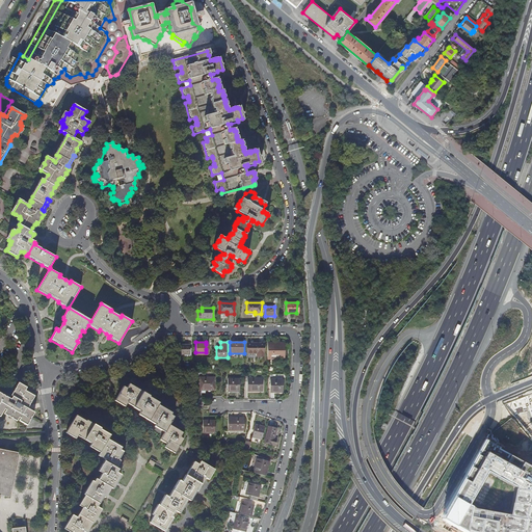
[(285,342),(267,342),(267,358),(285,358),(285,342)]
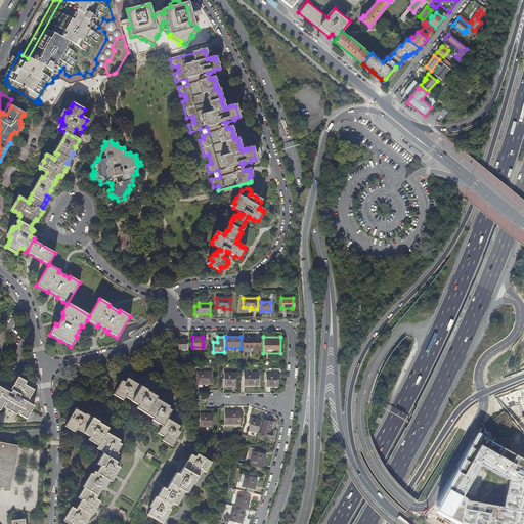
[(260,339),(244,339),(244,348),(254,348),(254,351),(260,351),(260,339)]
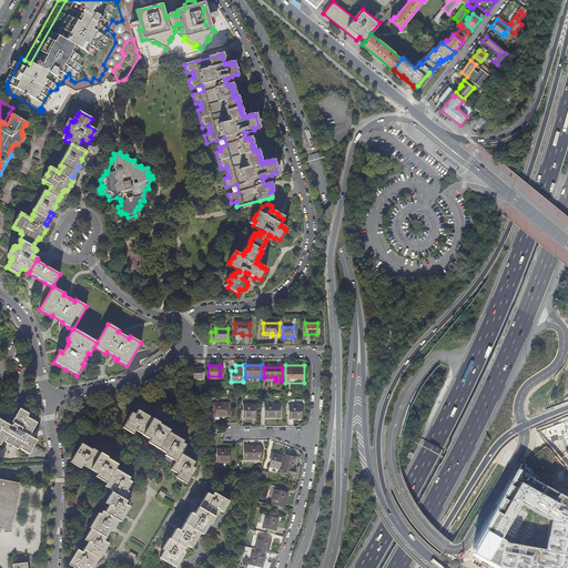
[(202,368),(192,369),(193,378),(196,378),(202,378),(202,373),(202,368)]
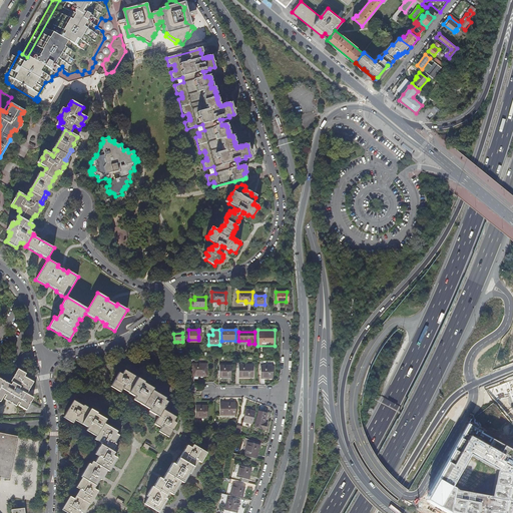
[(238,361),(235,361),(235,363),(235,370),(239,370),(239,379),(253,378),(253,364),(238,364),(238,361)]
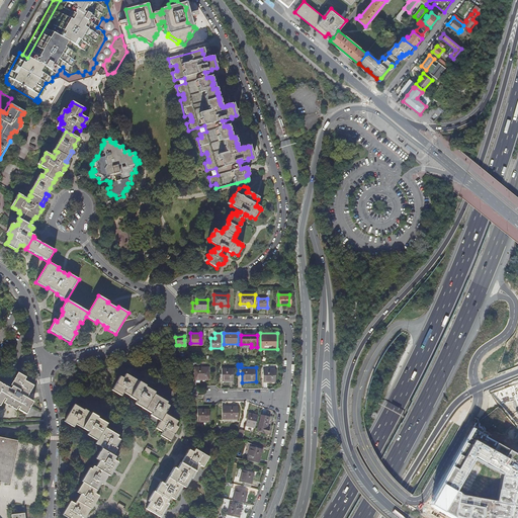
[(194,379),(209,379),(209,367),(194,367),(194,379)]
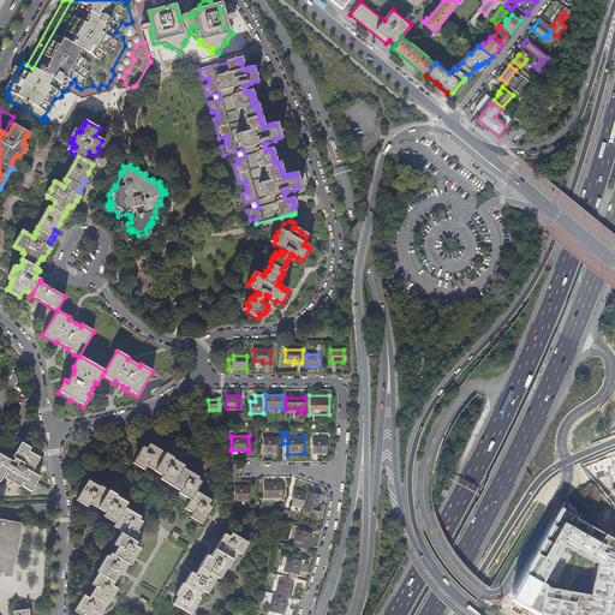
[(276,454),(276,439),(263,439),(263,454),(276,454)]
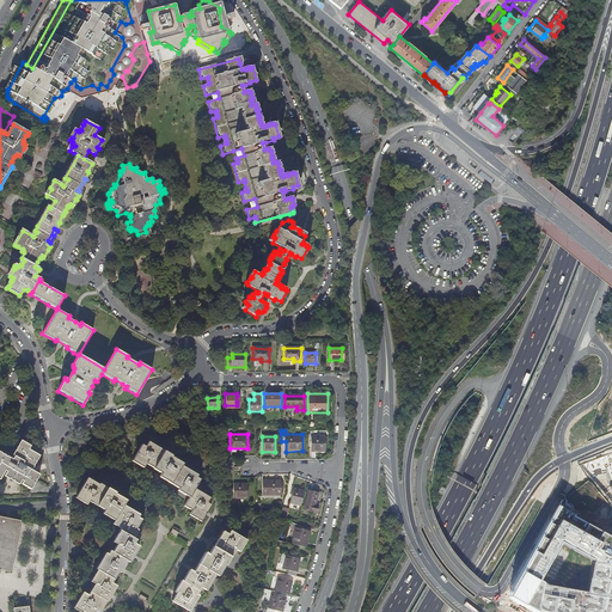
[(311,436),(312,452),(325,452),(325,436),(311,436)]
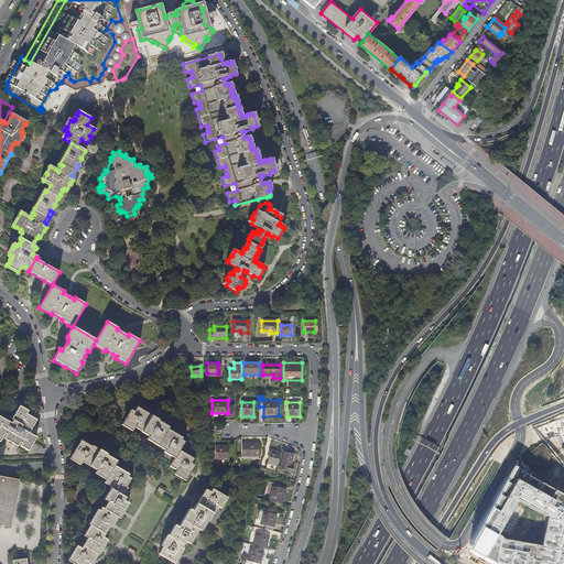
[(1,420),(0,419),(0,440),(4,433),(7,434),(4,437),(9,440),(9,441),(10,442),(11,443),(11,442),(13,443),(13,442),(18,444),(20,442),(22,443),(20,446),(26,449),(29,445),(31,446),(32,444),(33,445),(33,444),(32,443),(33,442),(32,442),(34,436),(29,433),(26,432),(30,427),(31,427),(31,426),(33,427),(33,426),(32,425),(33,424),(32,423),(34,419),(25,414),(28,411),(22,408),(19,412),(18,411),(18,412),(17,412),(15,414),(15,415),(17,415),(14,421),(12,424),(11,423),(10,425),(6,423),(6,422),(4,421),(6,420),(3,419),(2,420),(1,420)]
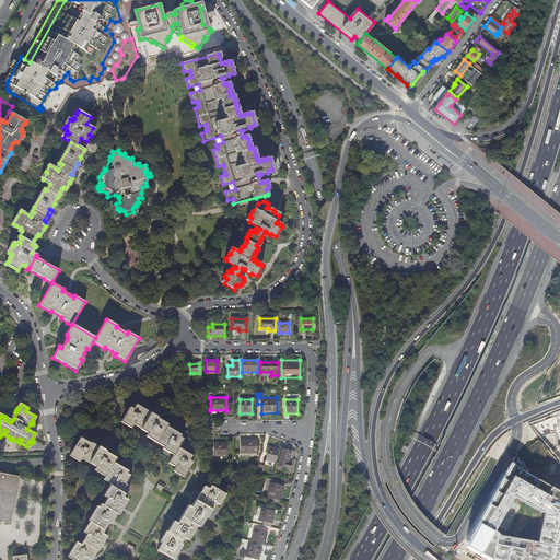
[(130,407),(121,421),(125,423),(124,424),(131,429),(135,423),(141,428),(141,427),(147,429),(144,431),(148,433),(146,436),(152,440),(153,438),(162,443),(161,445),(164,446),(163,450),(164,451),(170,453),(171,452),(174,453),(173,455),(172,457),(171,458),(168,463),(175,467),(173,471),(181,476),(182,475),(185,476),(188,471),(193,463),(189,461),(193,456),(178,447),(183,440),(179,438),(181,435),(166,427),(167,424),(156,419),(158,418),(144,410),(136,405),(133,409),(130,407)]
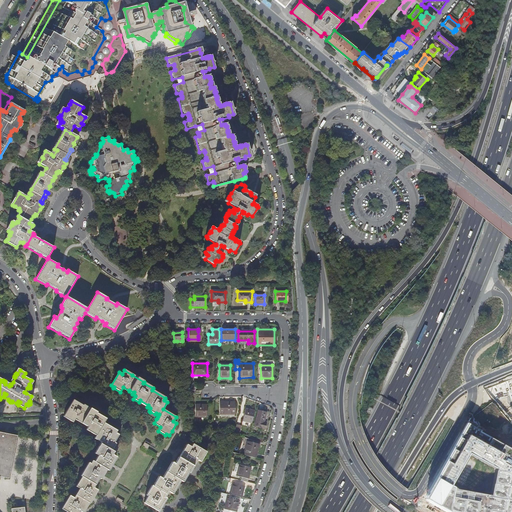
[(511,379),(485,390),(511,420),(511,379)]
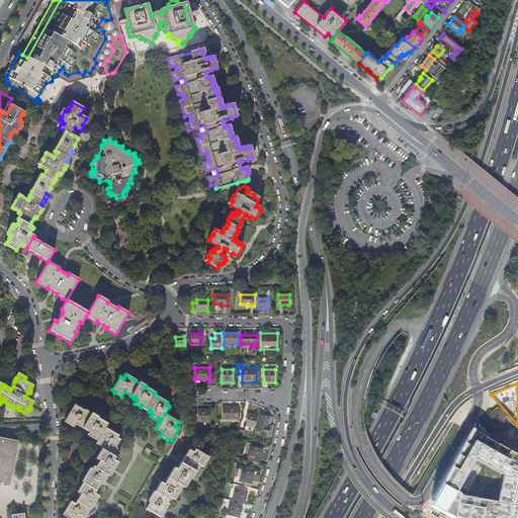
[(63,420),(62,422),(75,430),(77,426),(83,430),(86,432),(85,435),(95,441),(93,444),(99,447),(98,449),(97,451),(97,452),(93,458),(96,460),(95,463),(92,462),(91,466),(89,465),(83,473),(81,477),(79,481),(78,482),(81,483),(75,493),(78,495),(74,501),(70,499),(60,515),(64,517),(74,517),(76,516),(78,517),(82,517),(85,513),(84,512),(86,509),(88,510),(90,507),(87,506),(89,502),(92,504),(93,502),(96,497),(93,494),(94,491),(93,490),(95,486),(97,487),(99,484),(100,481),(102,482),(103,480),(104,479),(103,478),(105,475),(107,477),(110,473),(107,471),(109,468),(111,470),(112,468),(115,463),(111,460),(113,458),(109,455),(111,451),(113,452),(114,449),(113,448),(117,441),(114,439),(118,433),(107,427),(109,423),(100,417),(100,416),(84,406),(83,408),(74,402),(63,420)]
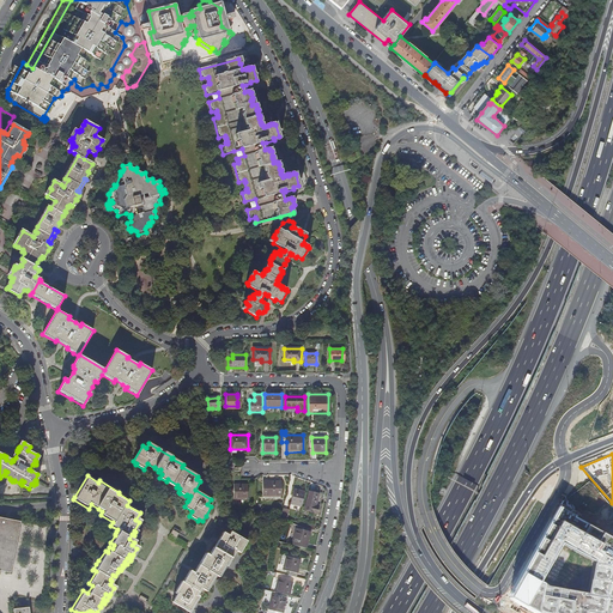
[(283,481),(263,481),(263,498),(283,497),(283,481)]
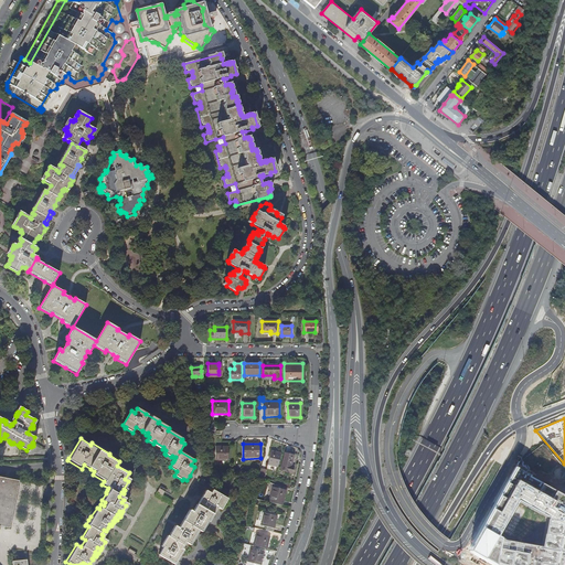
[(228,460),(228,447),(216,447),(216,460),(228,460)]
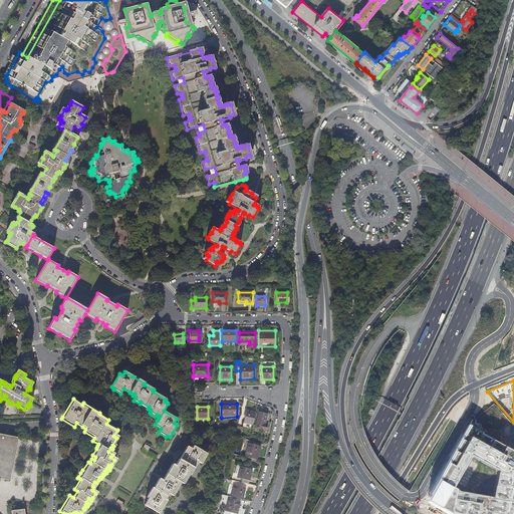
[(244,423),(253,425),(256,413),(247,411),(244,423)]
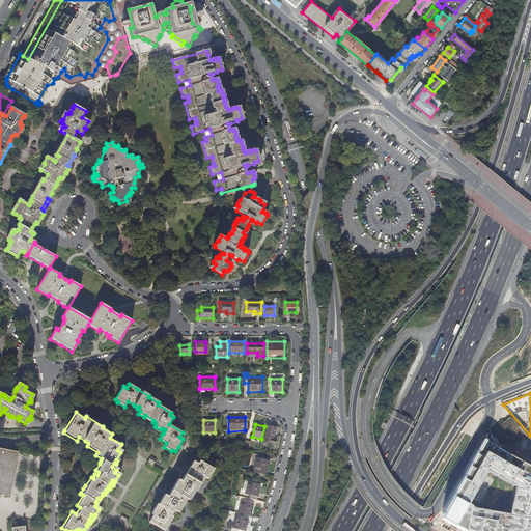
[(274,439),(276,428),(268,426),(263,443),(274,446),(276,439),(274,439)]
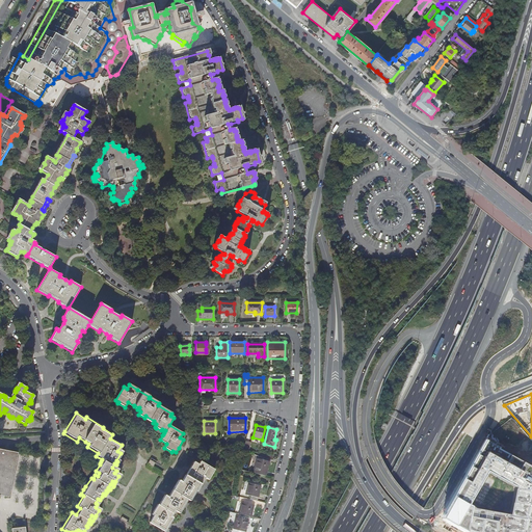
[(531,466),(485,440),(440,519),(461,531),(530,531),(531,531),(531,466)]
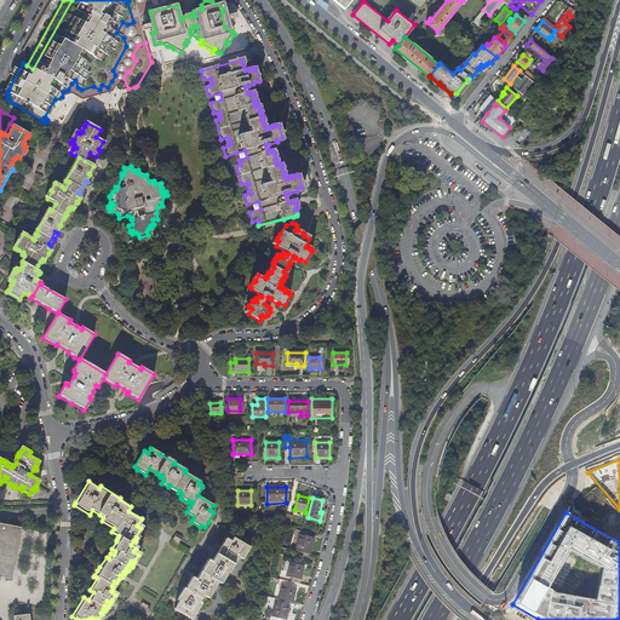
[(19,528),(0,524),(0,578),(9,579),(19,528)]
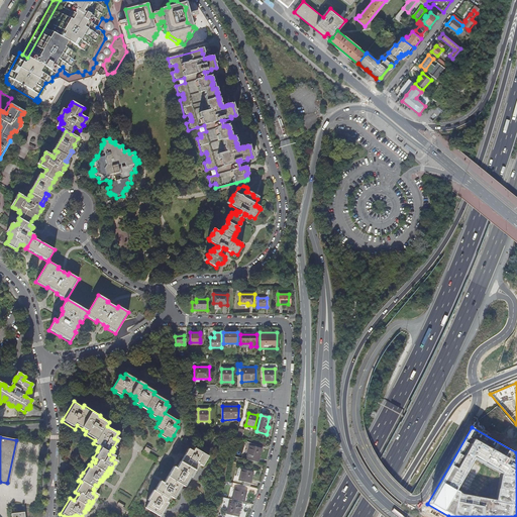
[(144,507),(161,516),(162,516),(165,513),(171,503),(169,502),(171,499),(175,501),(183,488),(186,489),(191,480),(192,481),(200,467),(203,469),(210,455),(194,445),(192,448),(188,446),(186,450),(186,449),(180,459),(181,460),(178,464),(179,466),(177,468),(172,464),(163,479),(165,481),(164,483),(159,479),(154,486),(156,487),(153,490),(152,489),(150,492),(149,492),(145,498),(150,501),(148,503),(147,502),(144,507)]
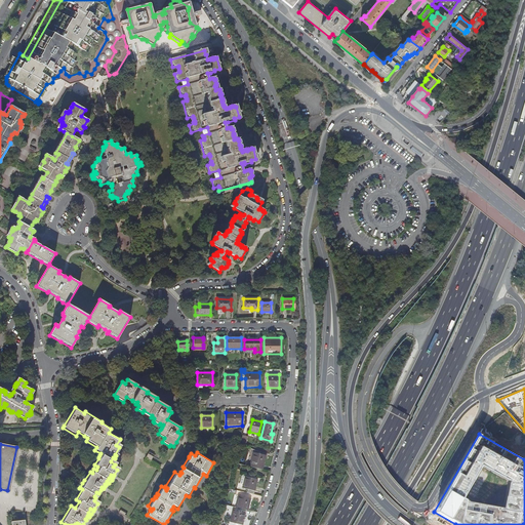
[(253,454),(250,467),(263,470),(266,457),(253,454)]
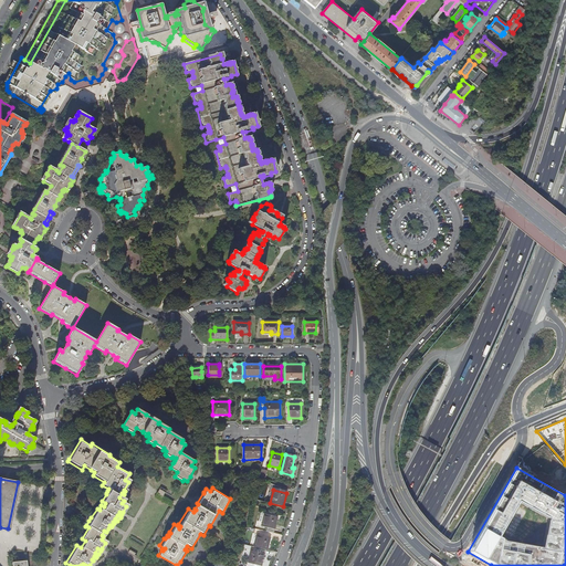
[(268,527),(266,531),(273,533),(278,517),(264,514),(262,522),(261,526),(268,527)]
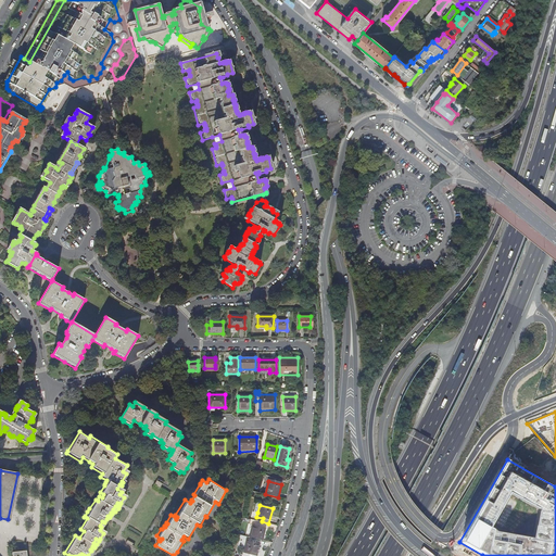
[(252,525),(250,538),(263,540),(266,528),(252,525)]
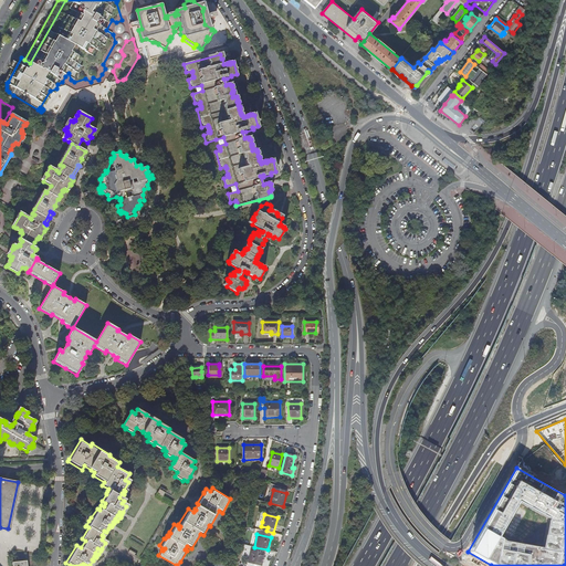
[(261,565),(264,554),(250,549),(248,563),(261,565)]
